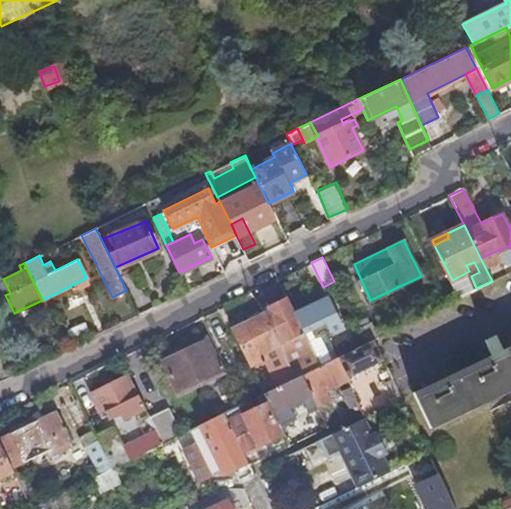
[(263,312),(279,344),(281,343),(283,348),(286,347),(284,341),(303,331),(294,312),(286,297),(268,306),(269,309),(263,312)]
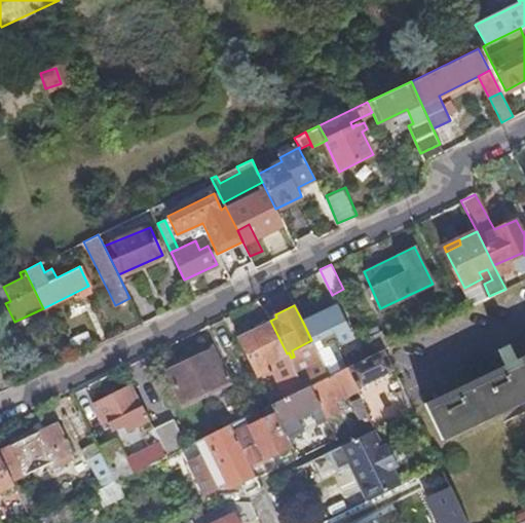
[(329,374),(342,368),(332,347),(325,350),(324,347),(338,339),(343,341),(352,337),(337,305),(302,321),(311,340),(322,361),(329,374)]
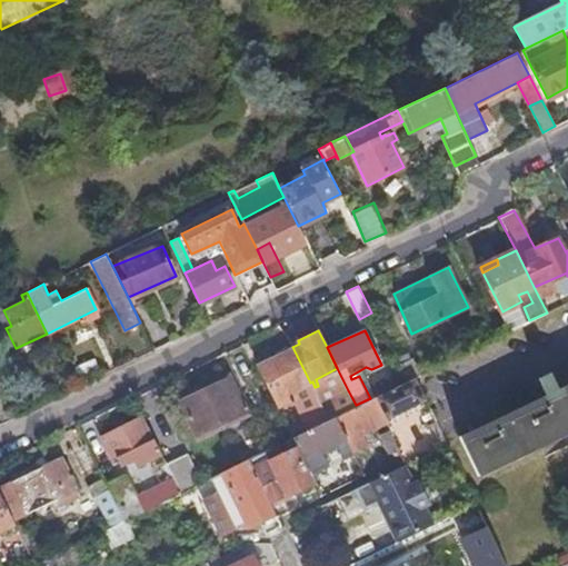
[(290,390),(310,383),(292,347),(258,364),(278,406),(294,397),(290,390)]
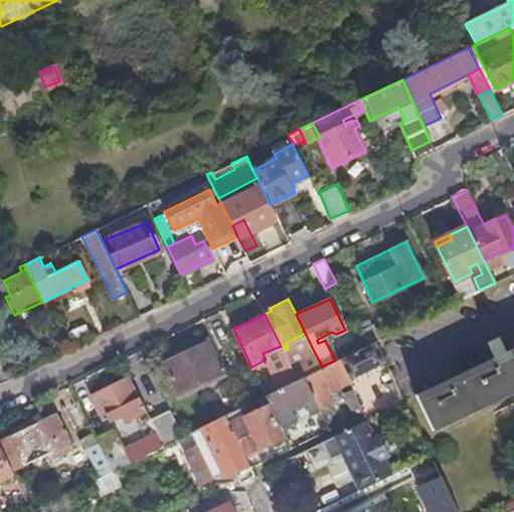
[(367,345),(375,341),(379,339),(372,324),(360,330),(363,336),(367,345)]
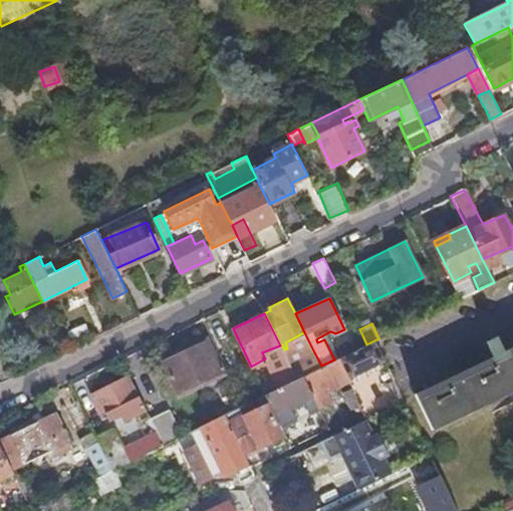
[(362,346),(366,344),(362,335),(358,337),(362,346)]
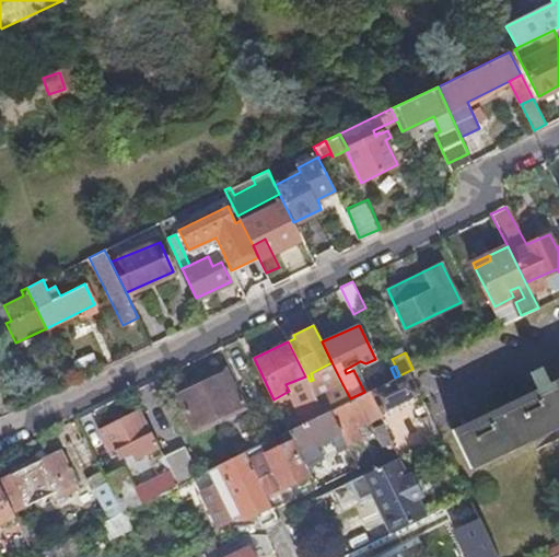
[(530,373),(537,387),(548,382),(542,368),(530,373)]
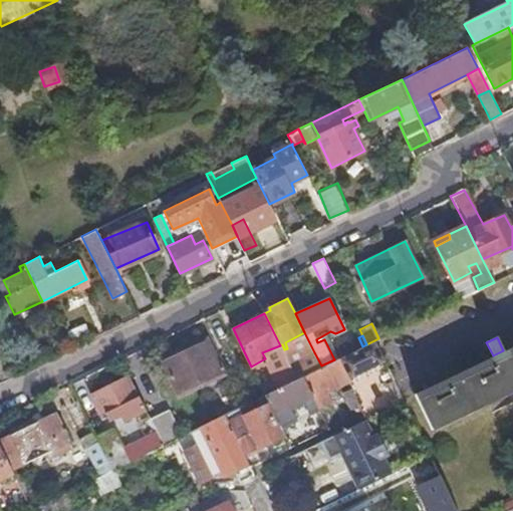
[(223,372),(207,338),(162,358),(179,394),(223,372)]
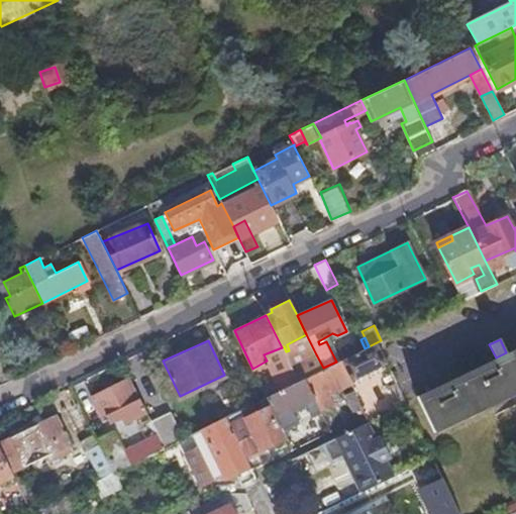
[(356,376),(386,361),(377,342),(369,346),(365,348),(336,362),(323,368),(312,374),(298,381),(286,387),(267,396),(275,415),(344,381),(347,386),(358,381),(356,376)]
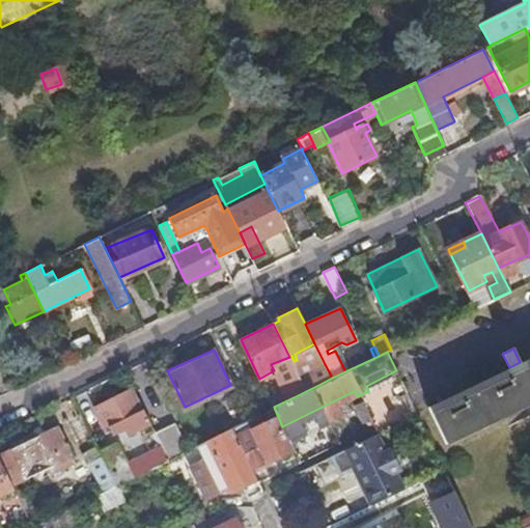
[(427,408),(430,414),(473,392),(521,370),(529,365),(529,357),(520,362),(509,367),(427,408)]
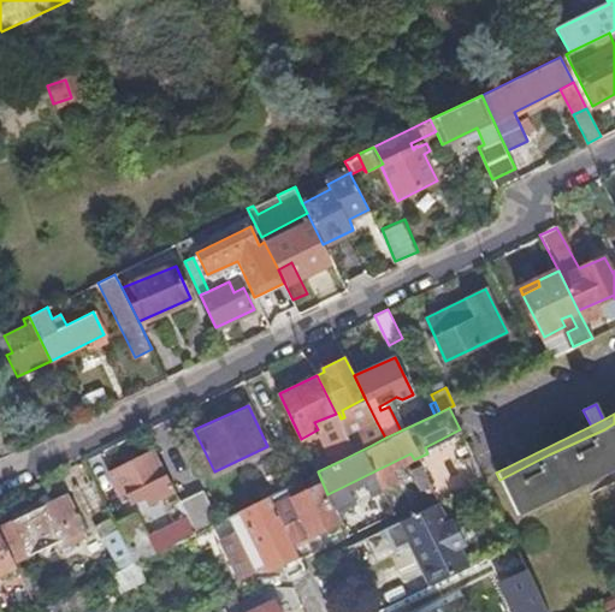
[(364,429),(372,445),(385,438),(377,422),(364,429)]
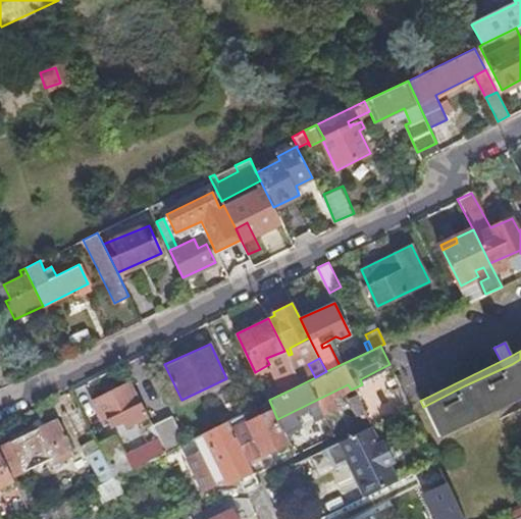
[(465,385),(423,407),(438,435),(520,395),(520,359),(512,364),(465,385)]
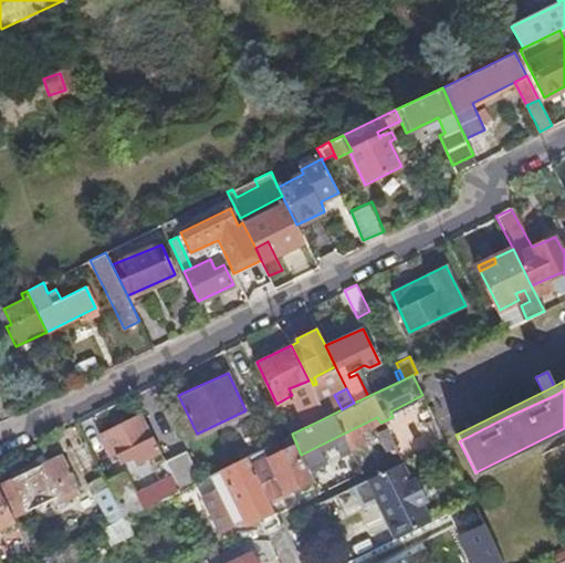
[(305,409),(313,424),(326,417),(320,403),(305,409)]
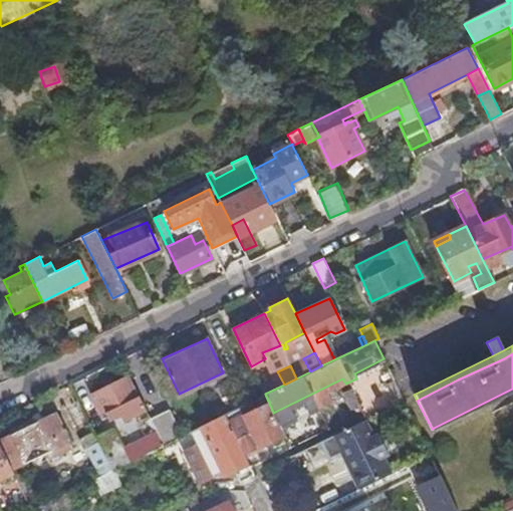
[(146,408),(130,374),(91,394),(106,426),(146,408)]
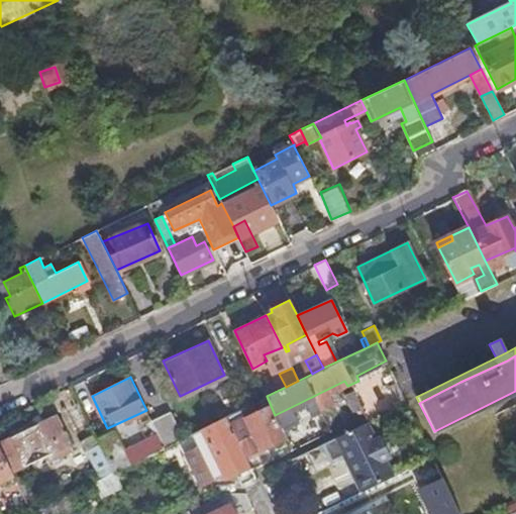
[(399,406),(406,402),(396,382),(389,385),(399,406)]
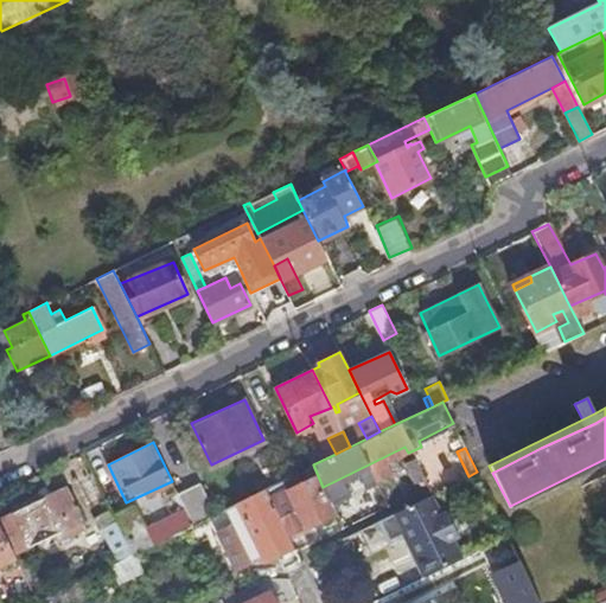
[(273,504),(286,531),(303,523),(306,527),(333,514),(314,478),(287,489),(289,496),(273,504)]
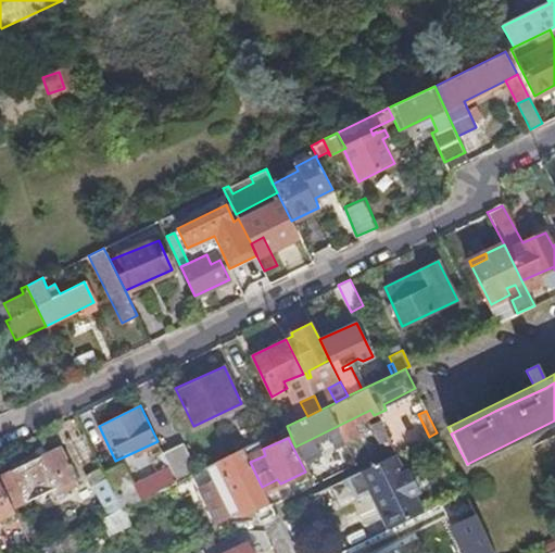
[(176,480),(197,470),(183,442),(162,452),(169,466),(176,480)]
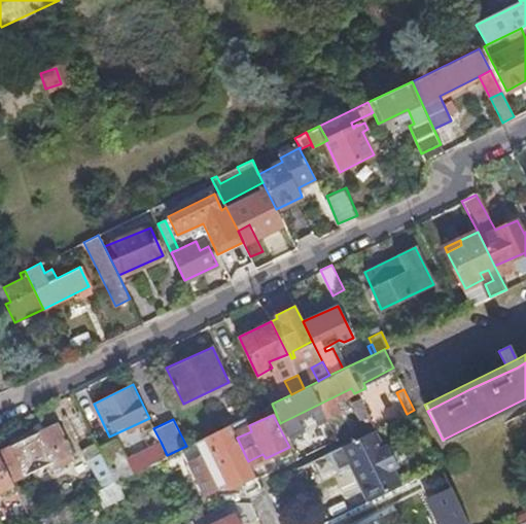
[(57,422),(0,450),(0,456),(11,480),(71,452),(57,422)]
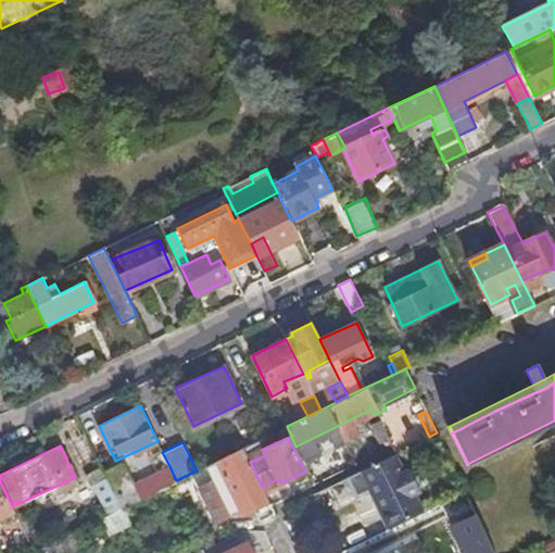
[(242,513),(268,500),(262,487),(250,462),(243,448),(202,468),(209,481),(200,486),(216,520),(231,513),(242,513)]
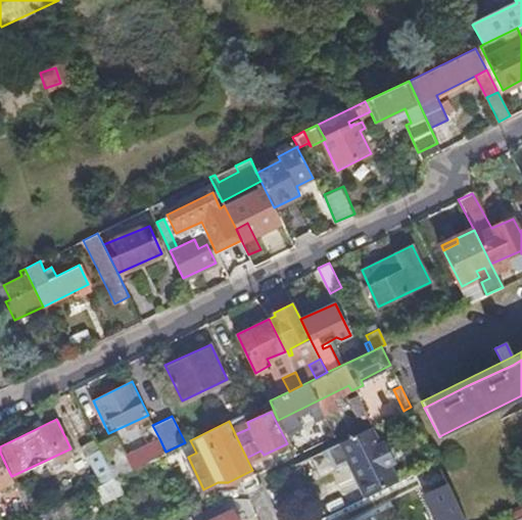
[(366,495),(398,480),(390,464),(395,461),(384,440),(379,441),(372,426),(294,463),(313,501),(344,486),(334,465),(347,459),(366,495)]
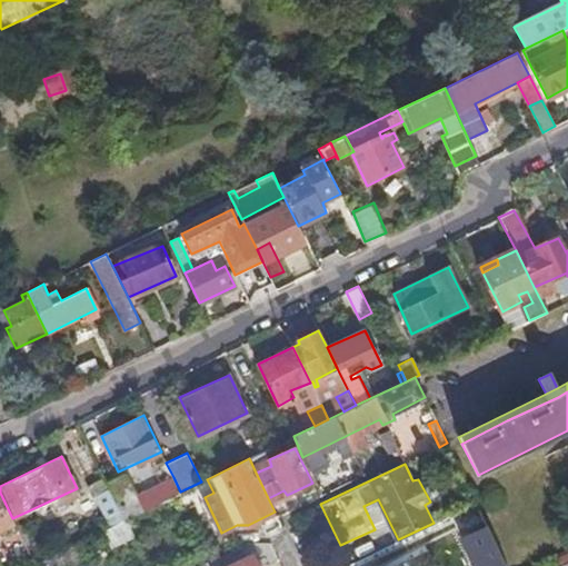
[(125,519),(180,492),(173,477),(137,495),(126,473),(106,483),(125,519)]
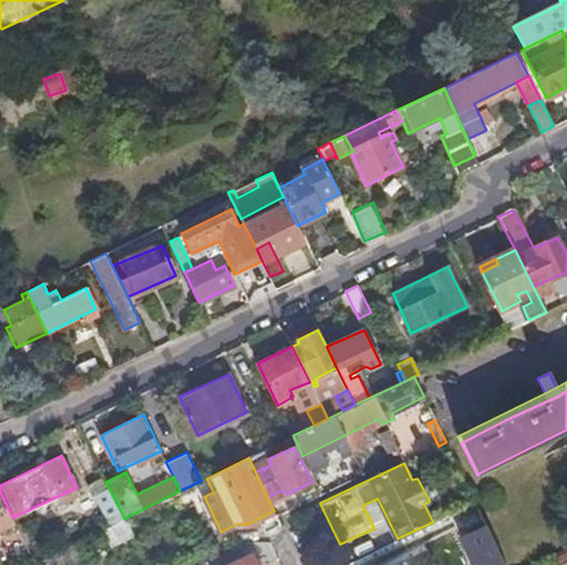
[(105,482),(103,477),(91,483),(111,525),(124,518),(105,482)]
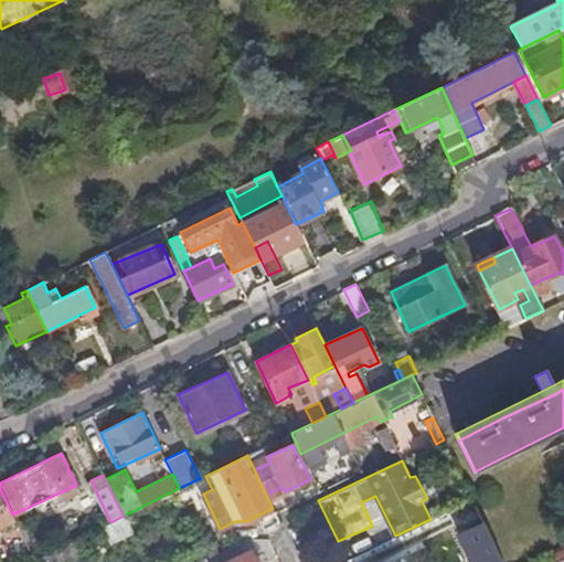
[(12,515),(0,489),(0,526),(14,519),(12,515)]
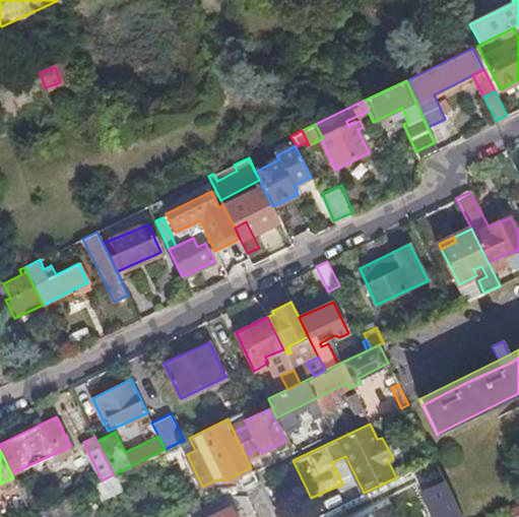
[(416,479),(439,468),(435,458),(412,469),(416,479)]
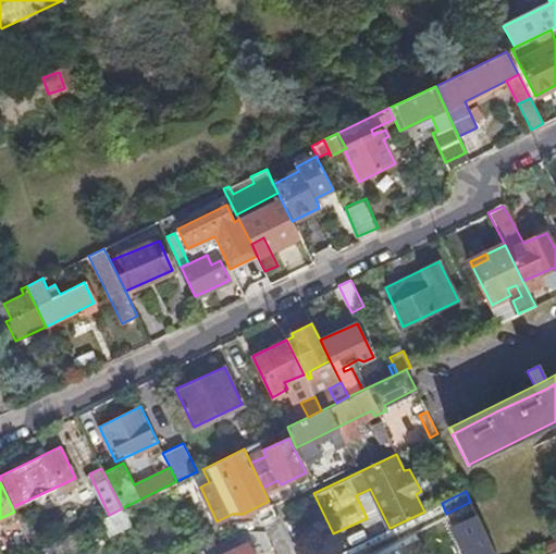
[(100,519),(106,531),(128,521),(122,508),(109,515),(100,519)]
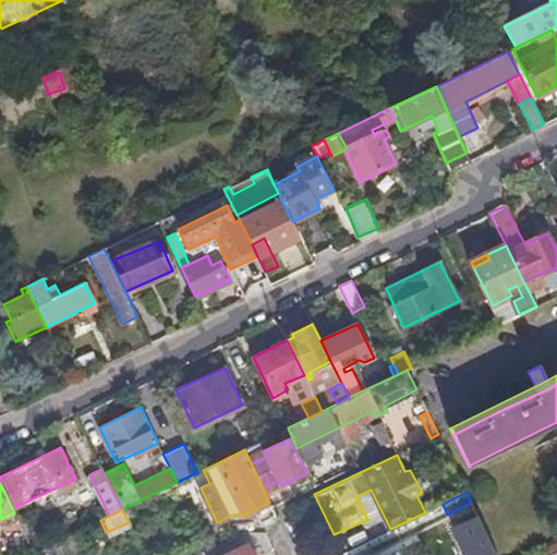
[(496,554),(477,515),(452,527),(467,554),(496,554)]
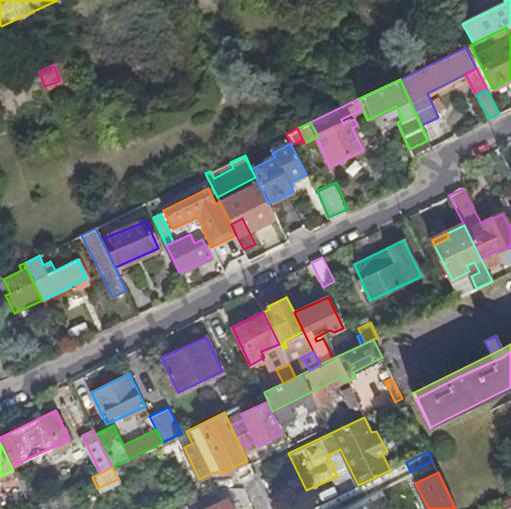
[(231,508),(228,500),(208,508),(231,508)]
